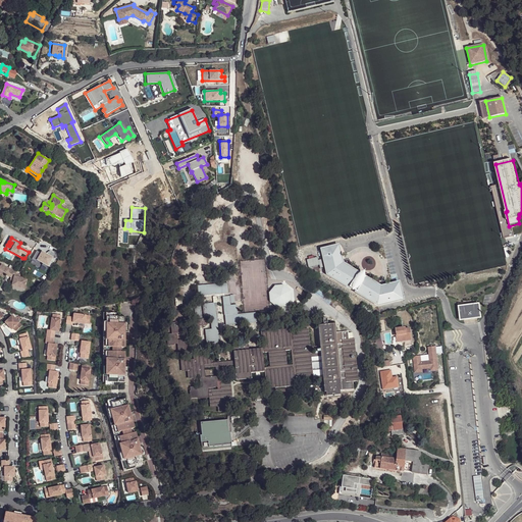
[(340,244),(320,249),(326,275),(350,290),(351,288),(356,291),(355,293),(378,307),(405,301),(401,281),(381,285),(366,276),(365,279),(358,275),(360,272),(345,263),(340,244)]
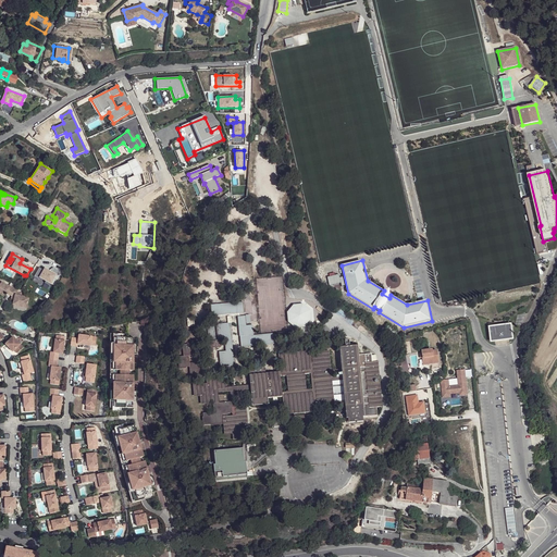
[(344,279),(341,280),(339,274),(327,276),(330,286),(344,283),(344,279)]
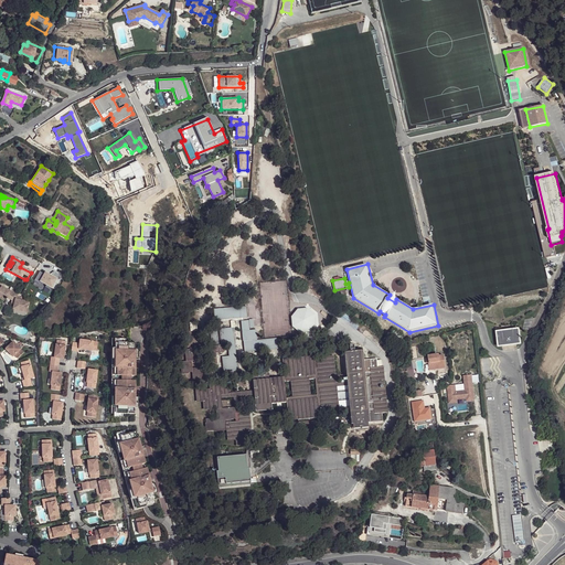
[(0,296),(6,299),(7,297),(10,290),(2,286),(0,289),(0,296)]
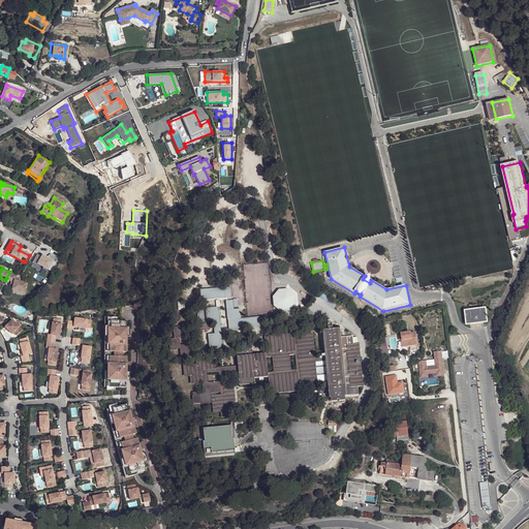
[(21,279),(9,272),(6,278),(12,282),(14,283),(13,286),(12,289),(26,292),(28,283),(20,282),(21,279)]
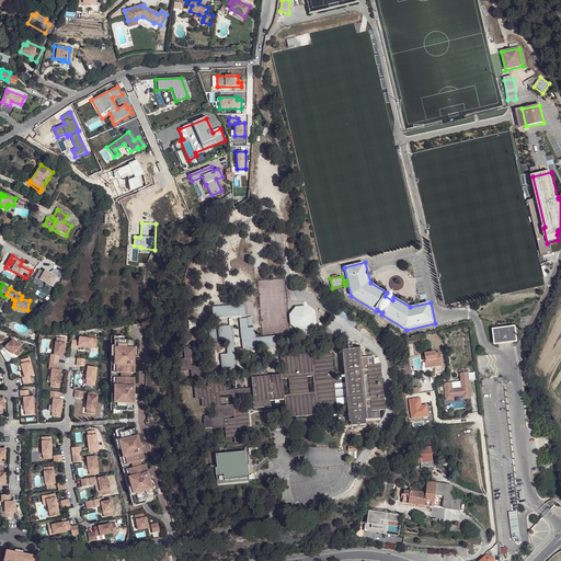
[(212,318),(245,316),(244,305),(210,307),(212,318)]
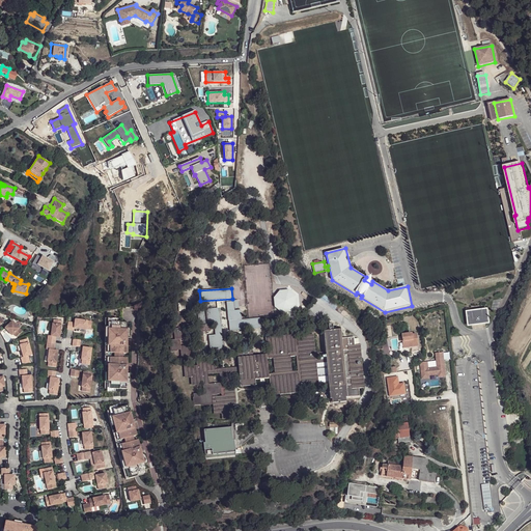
[(288,291),(280,291),(274,299),(275,308),(281,313),(290,312),(297,306),(296,297),(288,291)]
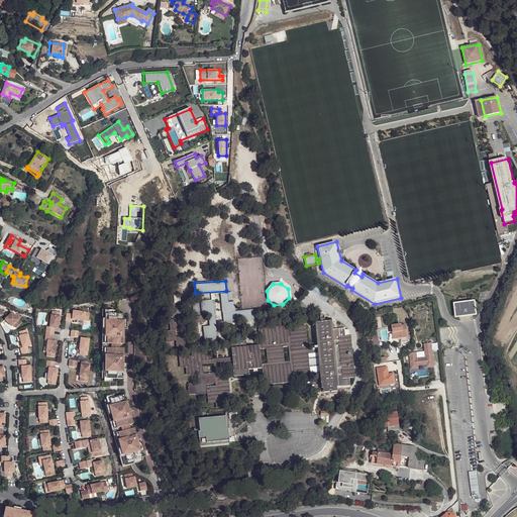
[(329,299),(319,290),(316,294),(325,303),(329,299)]
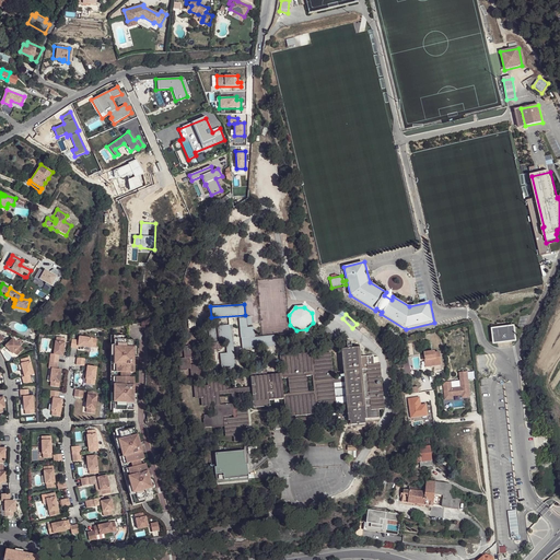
[(238,318),(241,339),(242,349),(265,347),(275,346),(275,336),(254,338),(253,327),(246,328),(245,318),(238,318)]
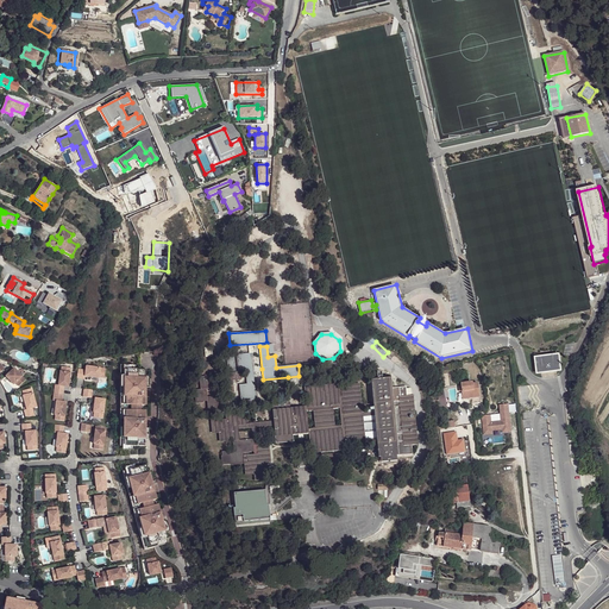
[(255,400),(251,353),(236,355),(237,371),(245,370),(246,384),(239,385),(240,401),(255,400)]
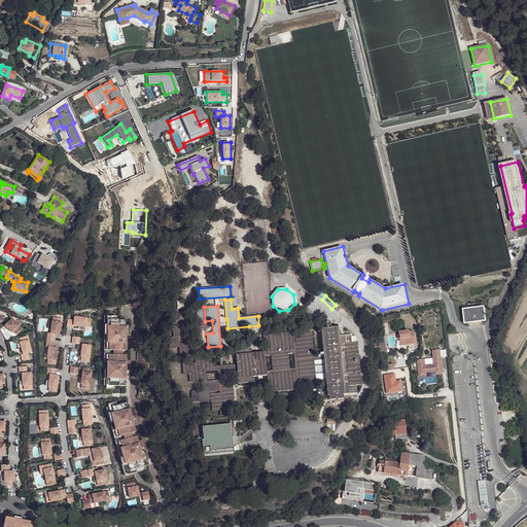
[(486,307),(464,310),(465,324),(488,322),(486,307)]
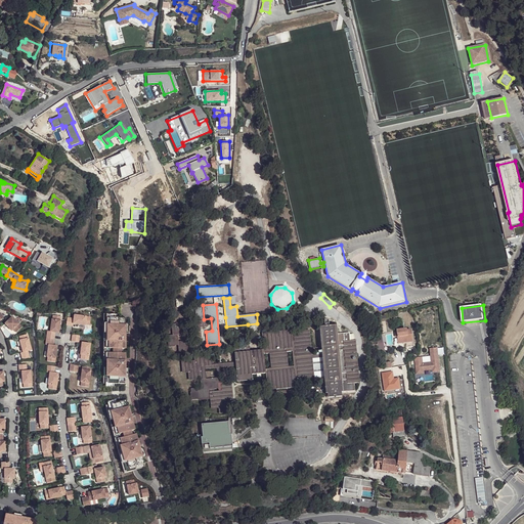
[(203,319),(202,307),(194,307),(195,320),(203,319)]
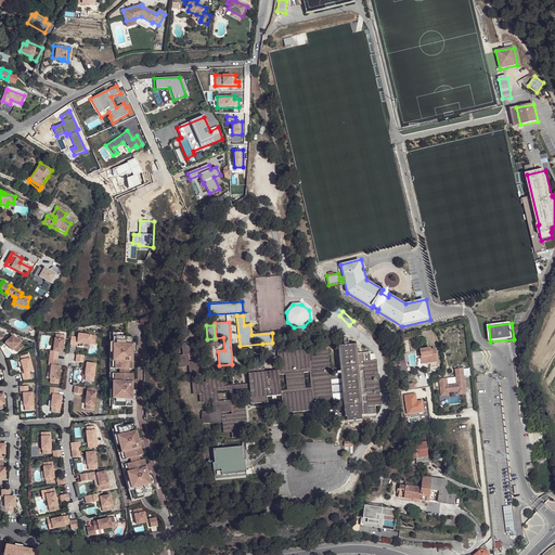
[(127,332),(111,332),(110,405),(117,407),(132,407),(133,336),(126,336),(127,332)]
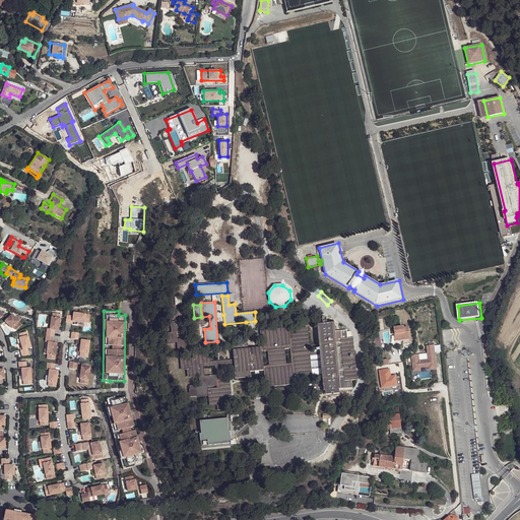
[(73,316),(67,315),(66,322),(73,323),(73,321),(85,322),(89,322),(90,314),(74,312),(73,316)]
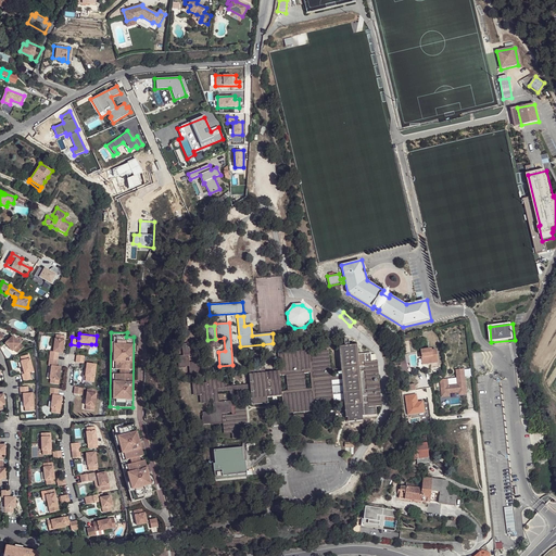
[(13,335),(5,342),(13,350),(15,349),(17,352),(24,345),(13,335)]
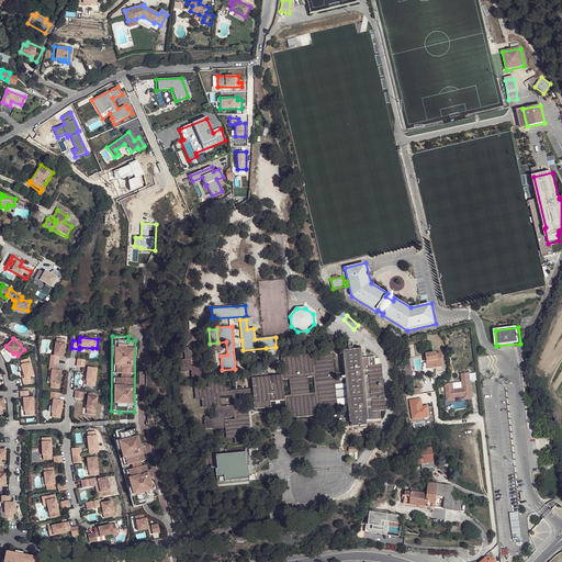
[(66,339),(57,338),(57,343),(56,343),(54,355),(52,355),(51,362),(58,363),(59,356),(64,357),(66,339)]
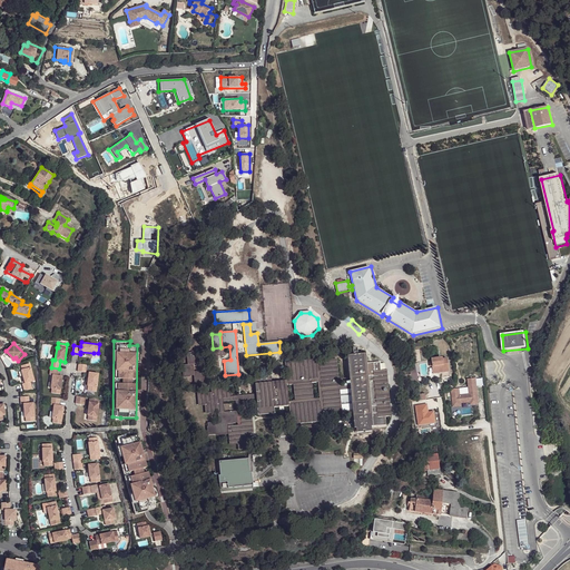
[(224,349),(212,350),(212,357),(224,356),(224,349)]
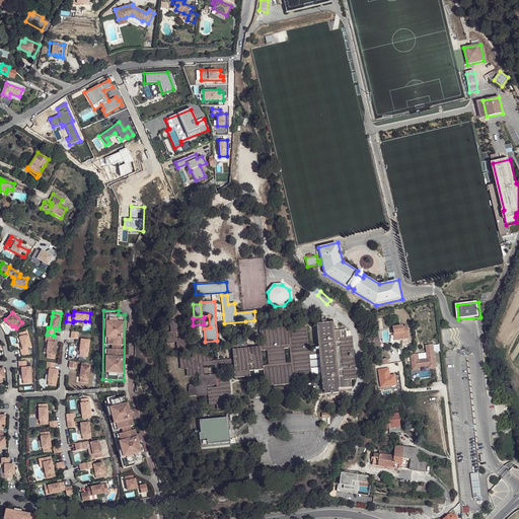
[(175,343),(176,350),(187,349),(186,339),(176,340),(175,332),(180,331),(179,321),(170,322),(171,332),(165,334),(166,343),(175,343)]
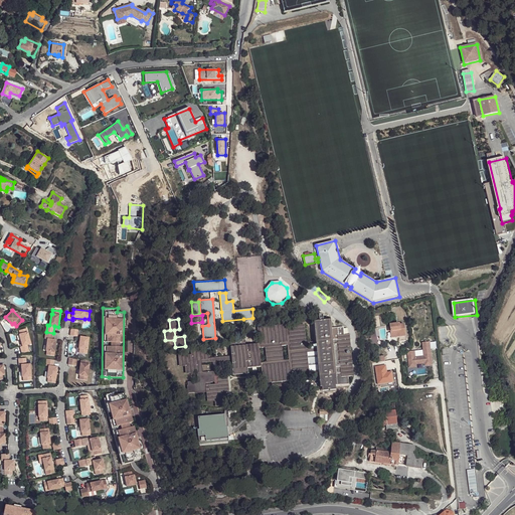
[(331,340),(332,340),(330,319),(313,321),(316,348),(317,348),(315,328),(329,326),(331,340)]
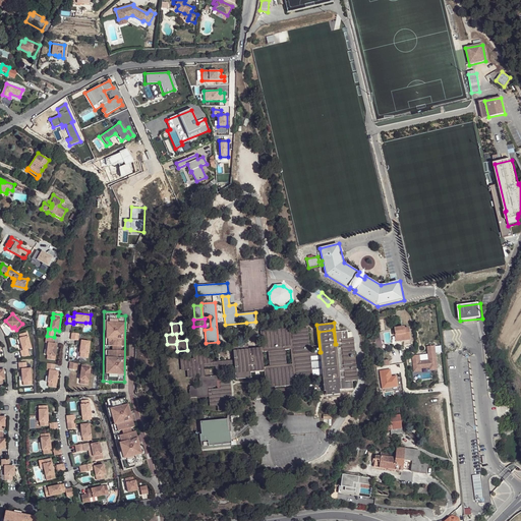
[(392,328),(394,342),(401,341),(401,345),(408,343),(406,327),(402,328),(402,327),(392,328)]
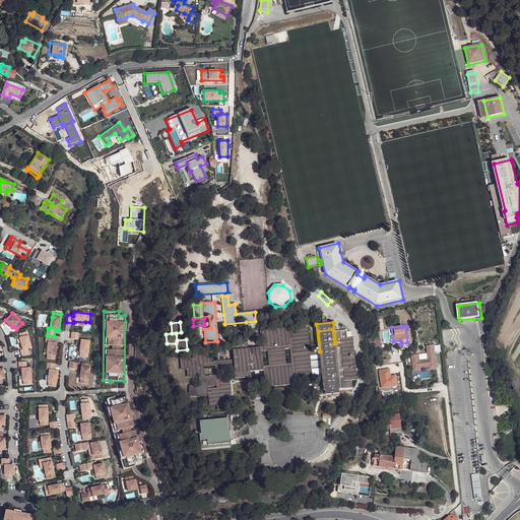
[(294,383),(293,379),(297,378),(297,382),(310,381),(308,356),(308,352),(305,327),(291,329),(291,332),(288,333),(288,329),(259,332),(261,347),(261,351),(262,351),(269,350),(270,365),(263,366),(263,371),(264,383),(264,386),(294,383)]
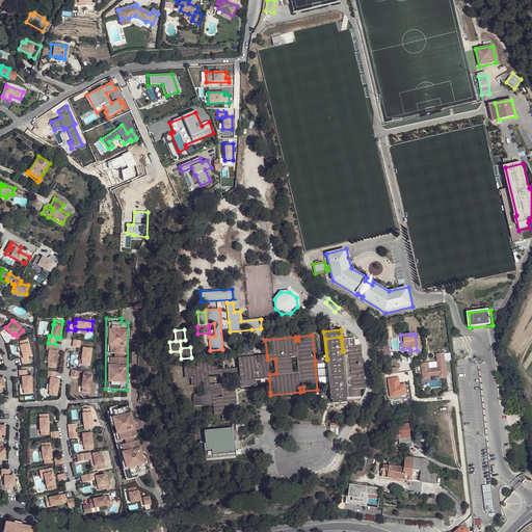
[(345,386),(347,386),(343,351),(342,351),(340,337),(325,339),(327,360),(328,364),(331,399),(346,398),(345,386)]
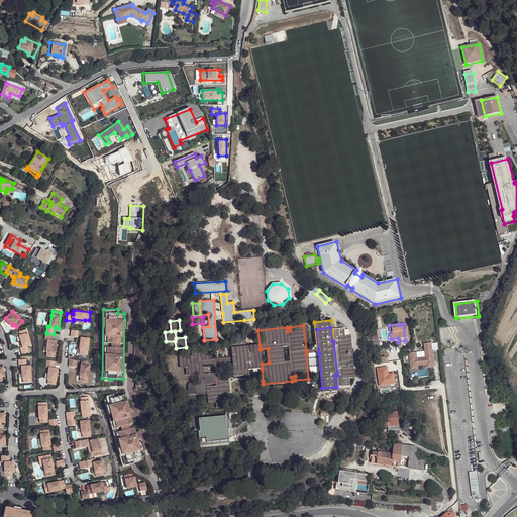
[(27,328),(19,330),(20,334),(23,346),(20,347),(22,353),(29,351),(28,345),(31,344),(27,328)]
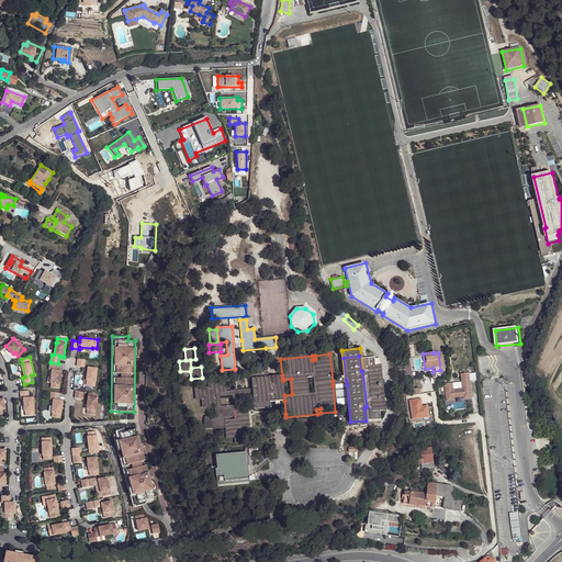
[(58,363),(51,362),(49,370),(53,370),(51,383),(52,383),(51,388),(59,389),(62,371),(57,370),(58,363)]
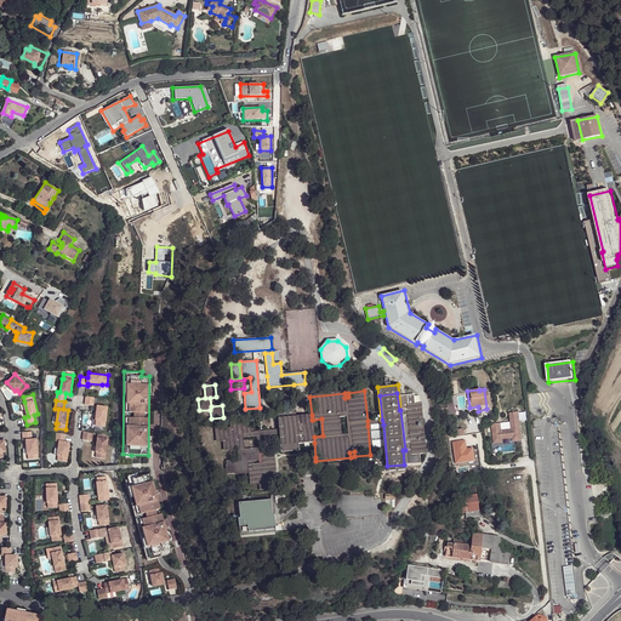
[(443,402),(445,419),(454,417),(450,400),(443,402)]
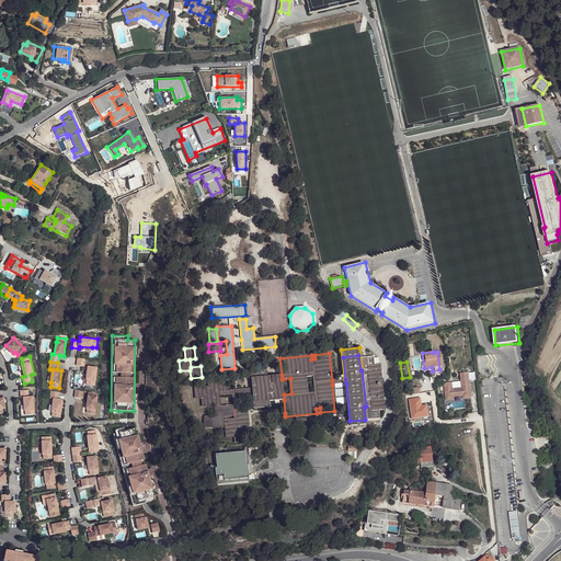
[(379,370),(378,367),(378,364),(367,365),(368,369),(362,370),(366,407),(367,420),(373,419),(373,410),(382,410),(382,408),(382,403),(379,370)]
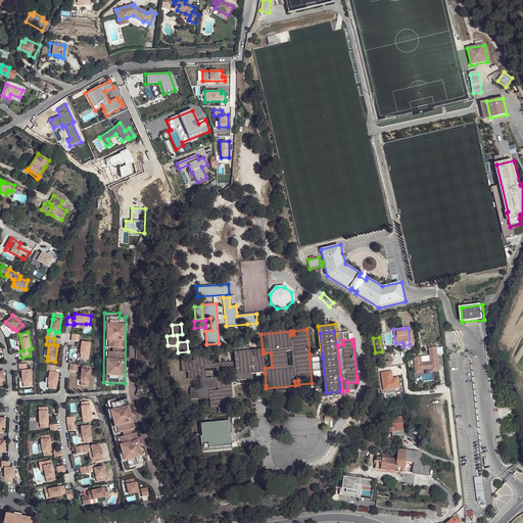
[(91,342),(82,341),(81,353),(81,358),(89,359),(91,342)]
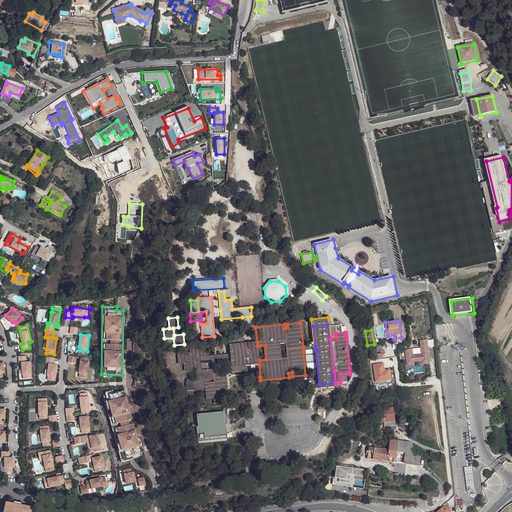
[(247,371),(247,369),(233,371),(230,340),(243,339),(243,337),(228,339),(230,354),(230,358),(231,373),(247,371)]
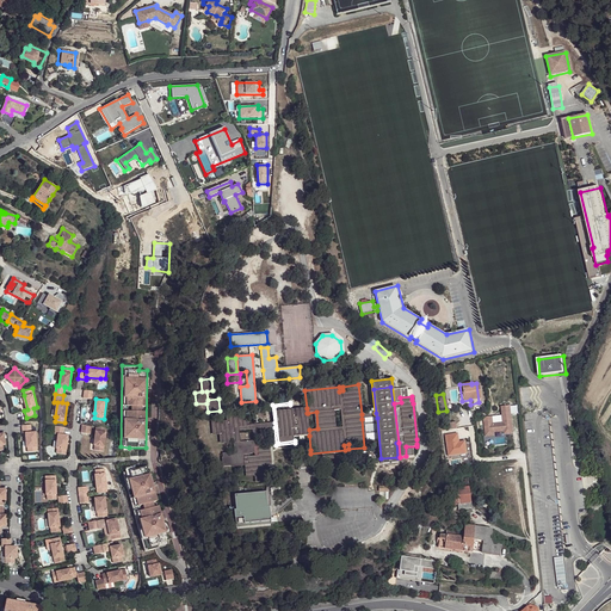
[(297,436),(309,436),(309,430),(308,413),(307,413),(307,408),(291,409),(290,405),(275,406),(278,443),(295,440),(294,437),(297,436)]
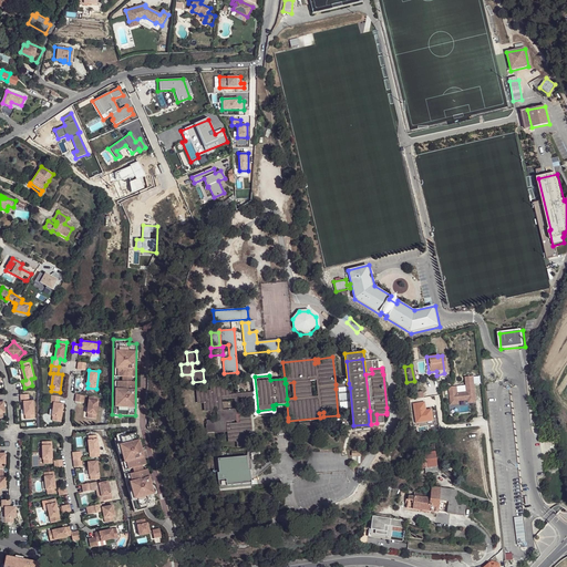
[(457,388),(449,388),(450,405),(460,405),(459,401),(468,400),(468,402),(476,402),(474,378),(466,378),(467,393),(457,393),(457,388)]
